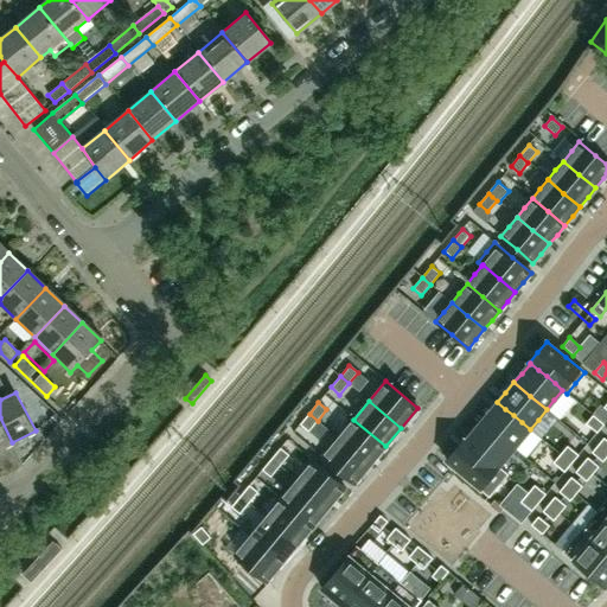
[(489,411),(481,422),(497,435),(513,449),(522,439),(530,429),(522,422),(513,415),(505,409),(497,402),(489,411)]
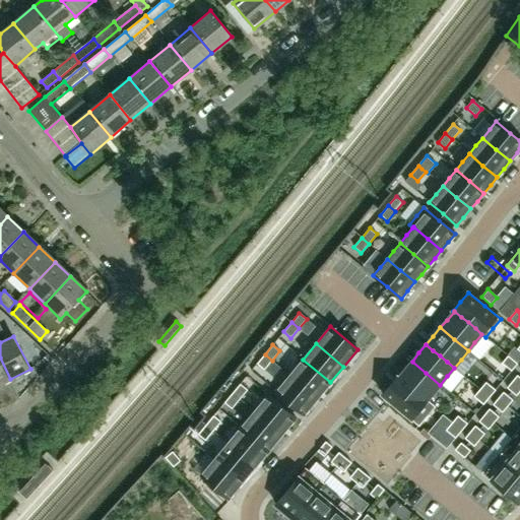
[(40,359),(46,364),(51,359),(45,353),(40,359)]
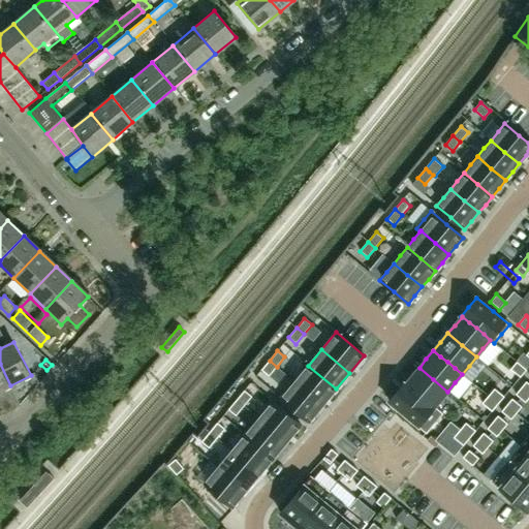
[(270,361),(261,370),(269,376),(277,367),(270,361)]
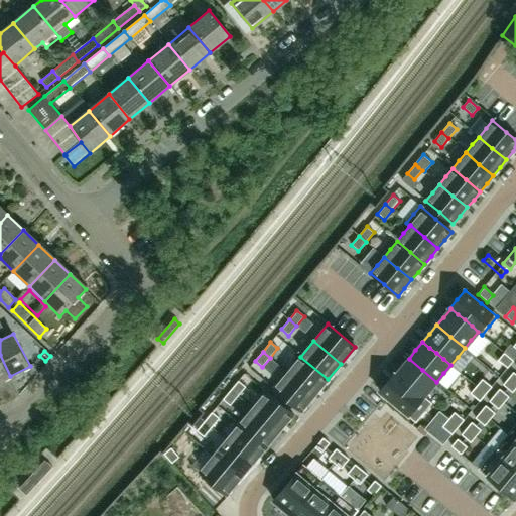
[(504,353),(498,360),(507,368),(513,361),(504,353)]
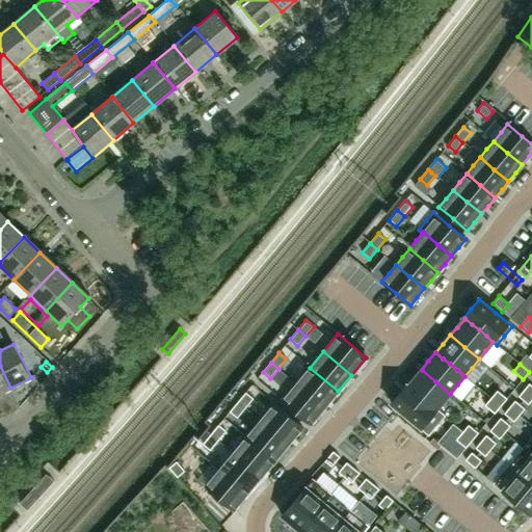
[(0,393),(10,388),(0,366),(0,393)]
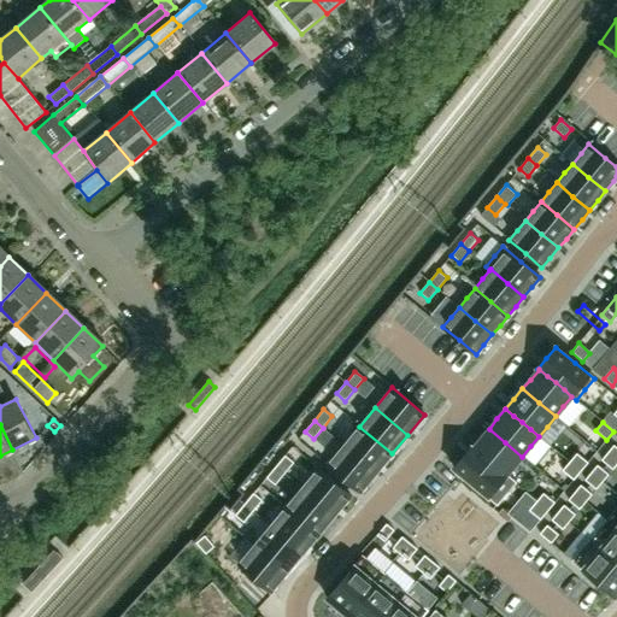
[(392,453),(359,427),(344,445),(376,472),(392,453)]
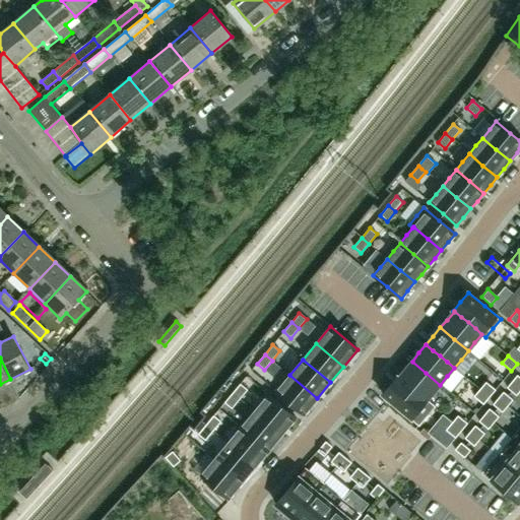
[(398,377),(398,378),(405,384),(411,390),(418,395),(426,401),(427,400),(433,392),(440,385),(426,373),(412,362),(405,370),(398,377)]
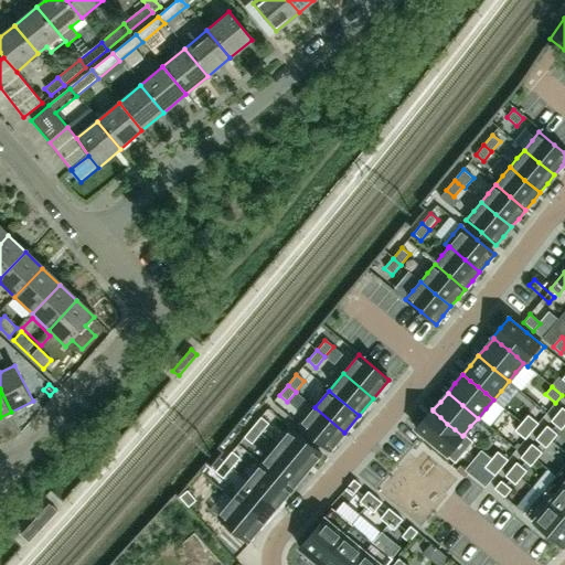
[(344,433),(315,407),(299,426),(330,450),(344,433)]
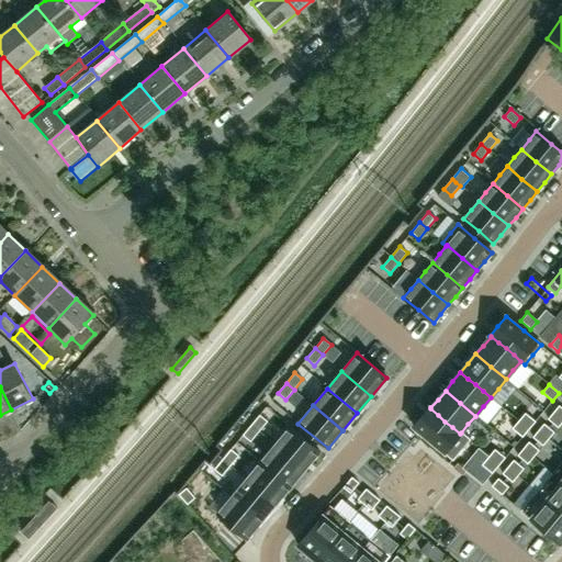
[(422,417),(413,427),(429,439),(445,452),(452,459),(461,449),(469,439),(465,436),(461,433),(460,434),(452,427),(445,422),(438,415),(430,408),(430,407),(429,407),(422,417)]
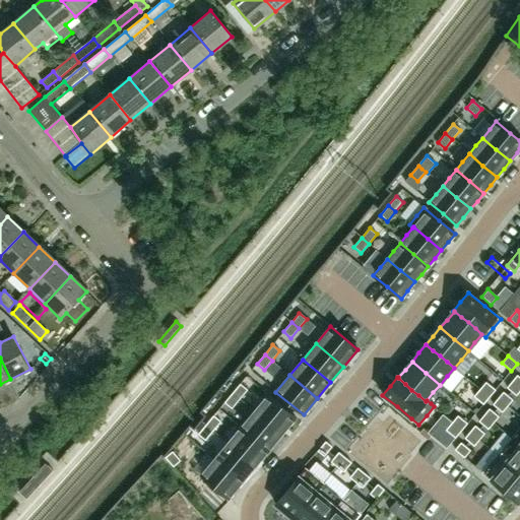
[(519,390),(519,387),(512,381),(507,387),(516,395),(519,390)]
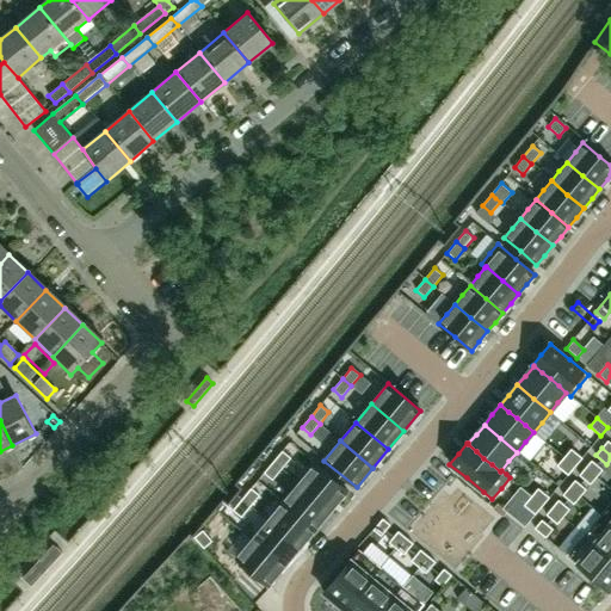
[(571,449),(563,457),(575,467),(582,458),(571,449)]
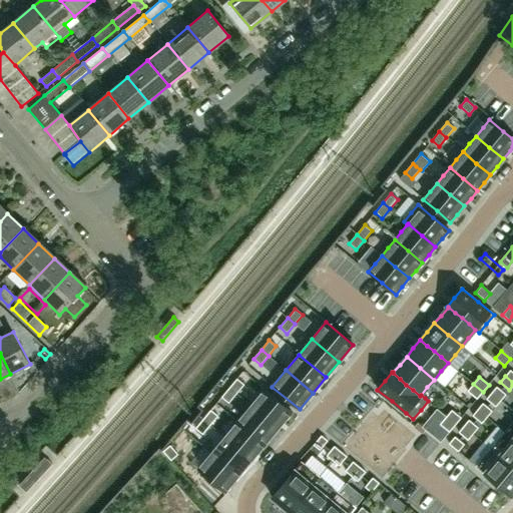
[(236,379),(229,388),(236,394),(243,385),(236,379)]
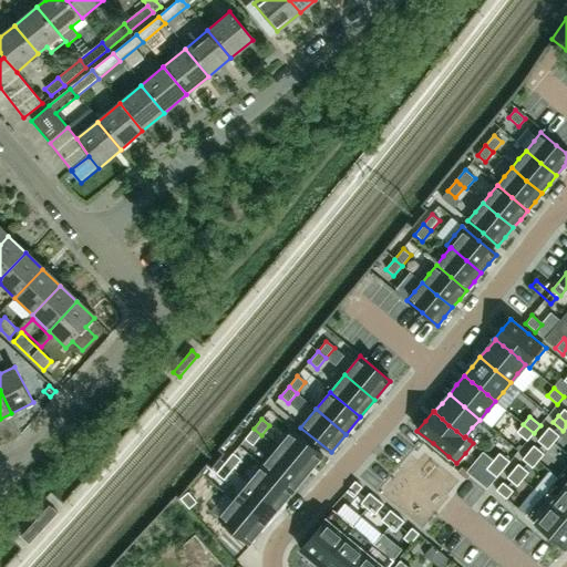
[(523,424),(517,432),(527,441),(534,433),(523,424)]
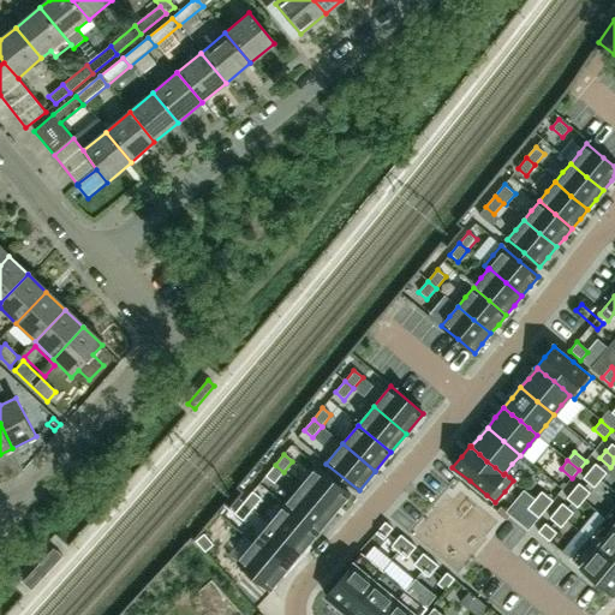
[(607,472),(595,464),(589,471),(601,479),(607,472)]
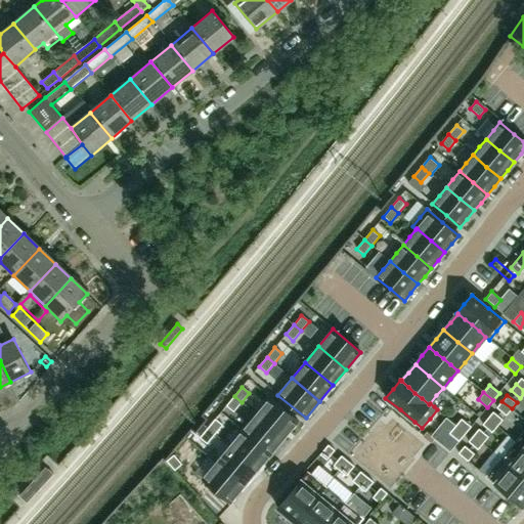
[(234,396),(226,405),(233,411),(242,402),(234,396)]
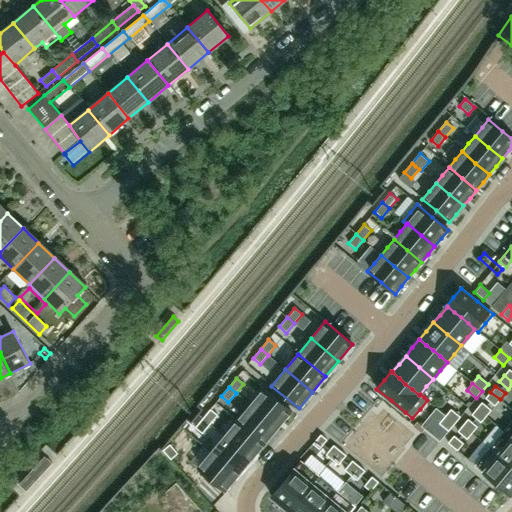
[(291,411),(263,388),(250,405),(277,428),(291,411)]
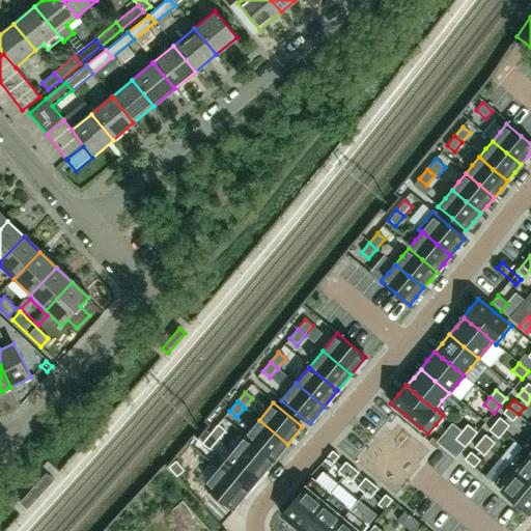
[(519,414),(508,407),(503,413),(512,421),(519,414)]
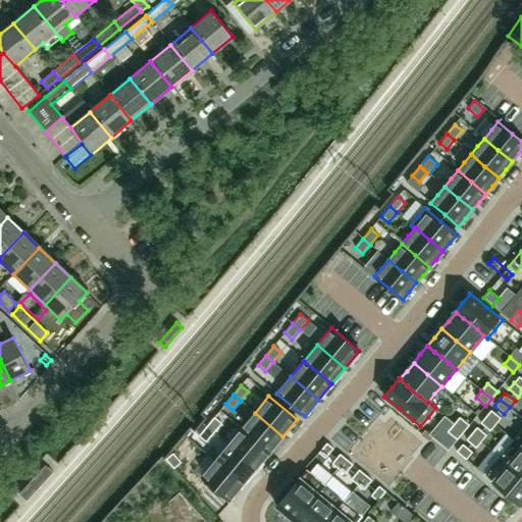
[(501,418),(491,410),(485,416),(496,424),(501,418)]
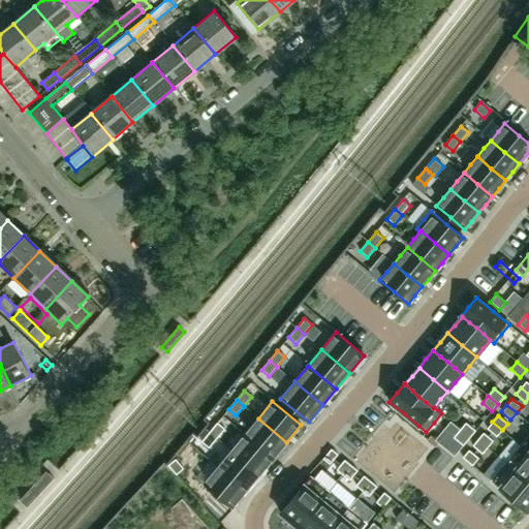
[(286,442),(258,418),(245,435),(273,458),(286,442)]
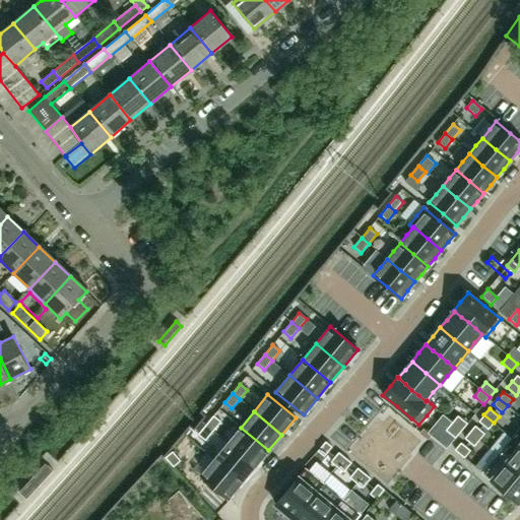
[(494,423),(483,414),(478,421),(489,429),(494,423)]
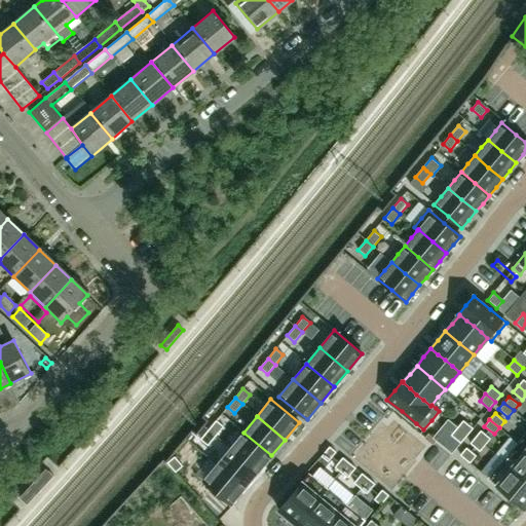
[(216,420),(208,429),(218,438),(225,428),(216,420)]
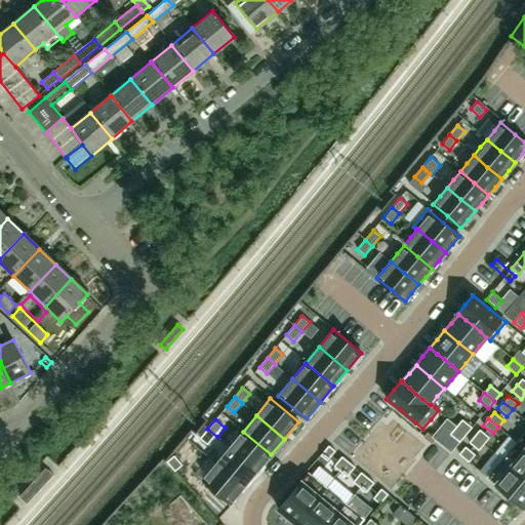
[(462,419),(456,427),(466,435),(472,428),(462,419)]
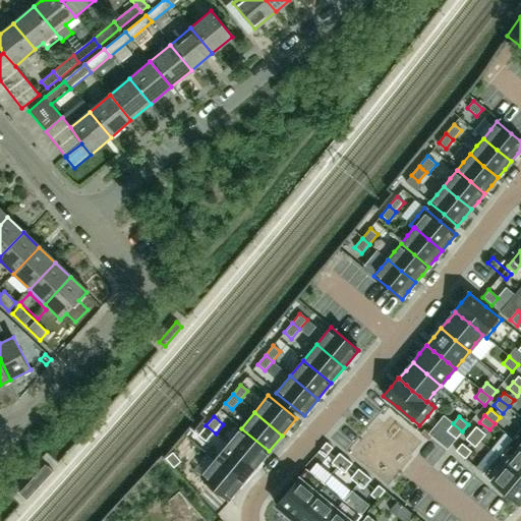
[(453,423),(447,431),(456,439),(462,431),(453,423)]
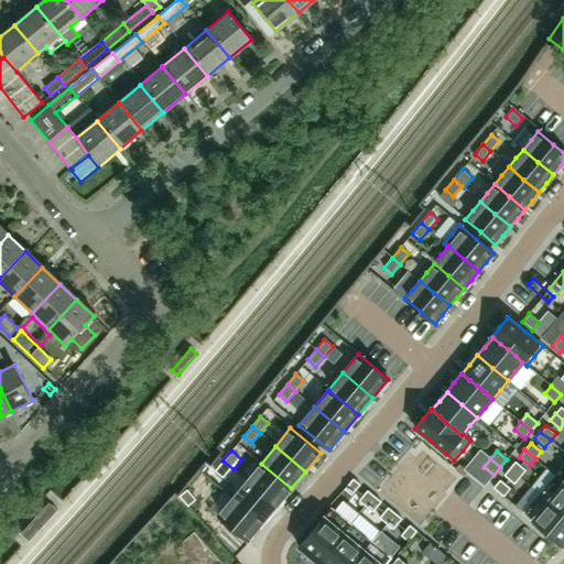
[(223,461),(215,472),(225,479),(234,469),(223,461)]
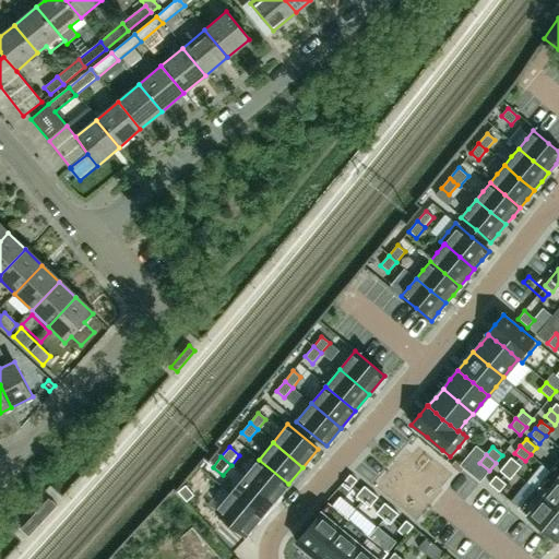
[(511,458),(504,464),(515,473),(521,466),(511,458)]
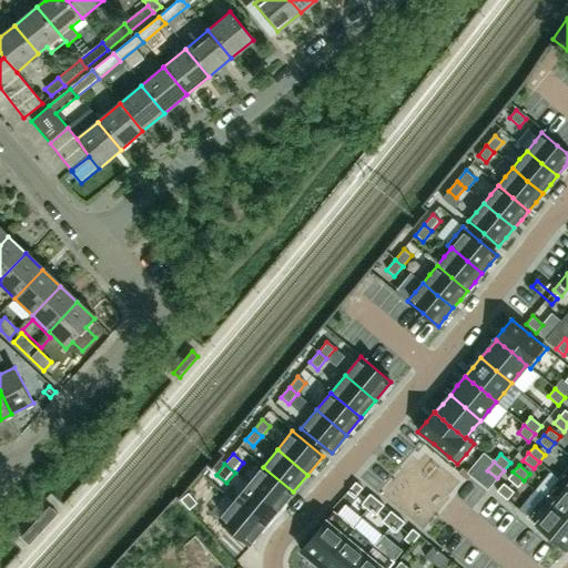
[(249,484),(250,485),(280,510),(281,509),(280,508),(293,492),(263,467),(249,484)]
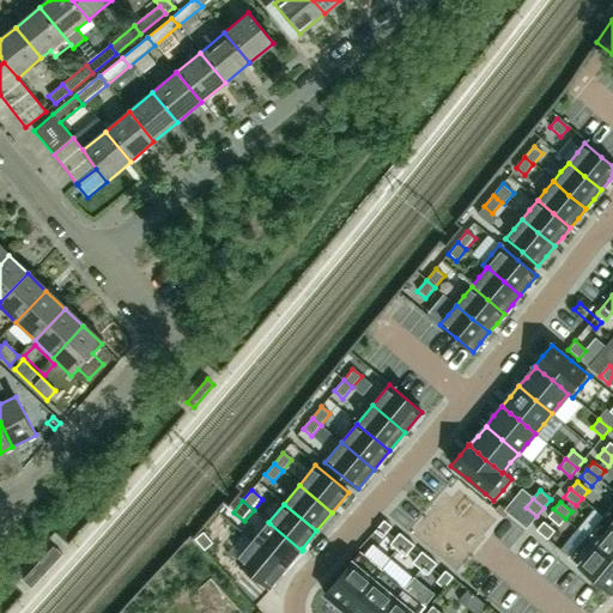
[(553,509),(547,516),(558,526),(565,519),(553,509)]
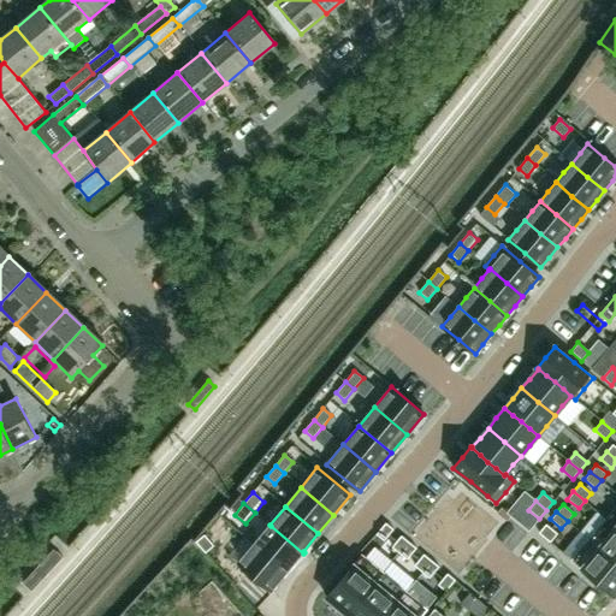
[(598,529),(590,539),(615,562),(615,527),(606,520),(598,529)]
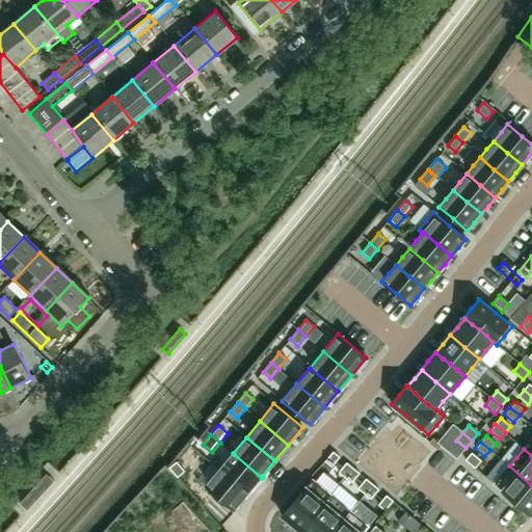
[(331,467),(340,457),(333,452),(325,461),(331,467)]
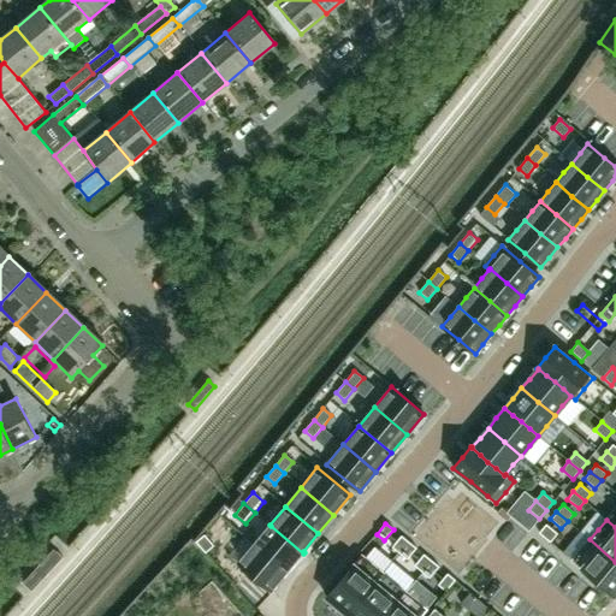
[(253,544),(285,570),(288,573),(303,554),(271,526),(270,525),(253,544)]
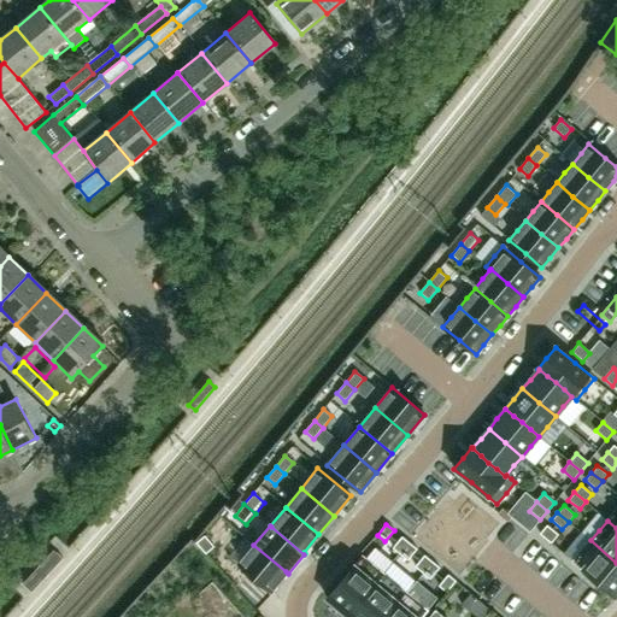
[(547,526),(540,534),(551,544),(558,534),(547,526)]
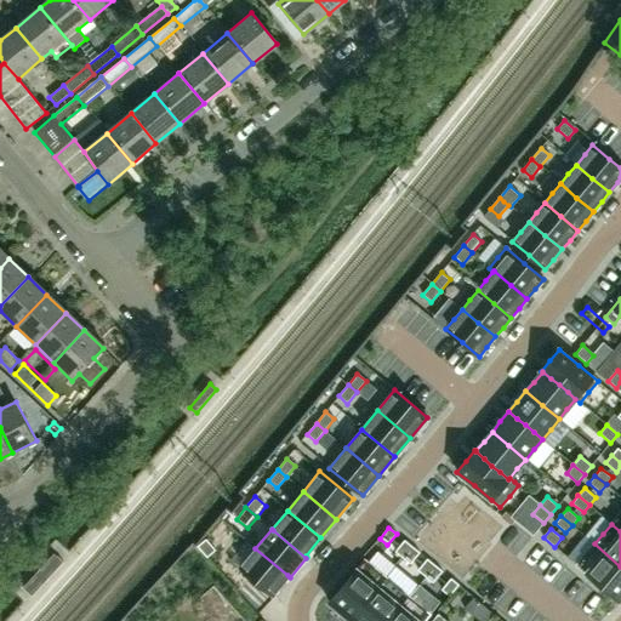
[(206,537),(198,543),(208,556),(216,550),(206,537)]
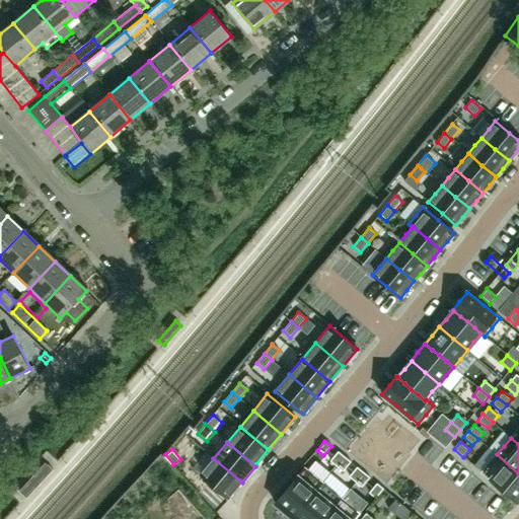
[(345,456),(338,451),(330,461),(337,466),(345,456)]
